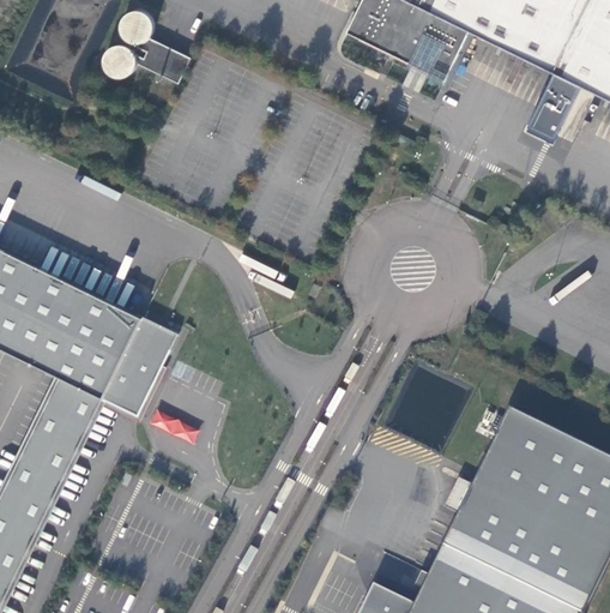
[(609,0),(360,0),(344,34),(442,82),(467,31),(609,101),(609,0)]
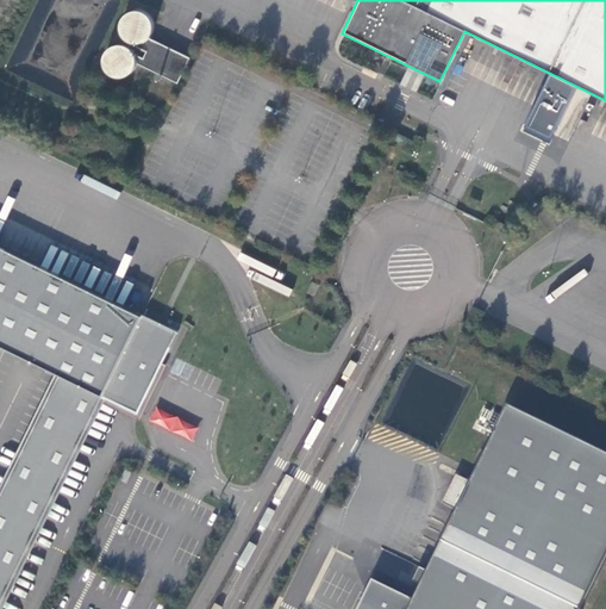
[(119,35),(122,38),(123,39),(126,42),(130,44),(136,44),(138,44),(141,43),(142,42),(144,41),(145,39),(147,39),(149,35),(150,31),(150,28),(149,22),(147,18),(144,14),(141,13),(135,12),(130,12),(126,13),(122,18),(119,22),(118,28),(118,31),(119,35)]
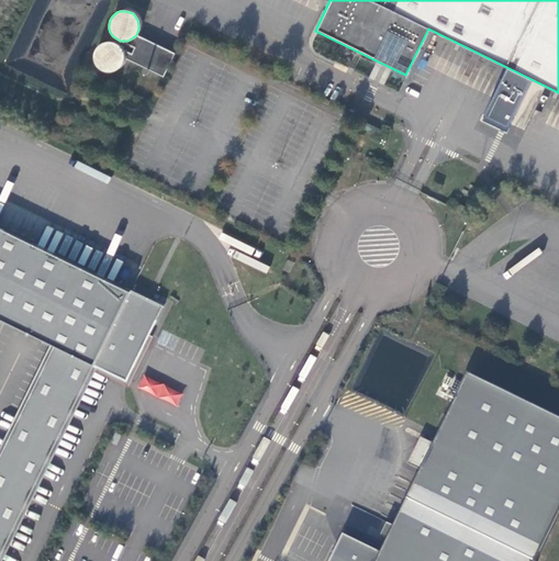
[(161,78),(172,55),(135,36),(134,36),(133,37),(131,38),(130,40),(127,41),(125,41),(125,45),(132,47),(129,54),(121,49),(122,52),(122,53),(123,55),(123,57),(123,58),(123,59),(161,78)]
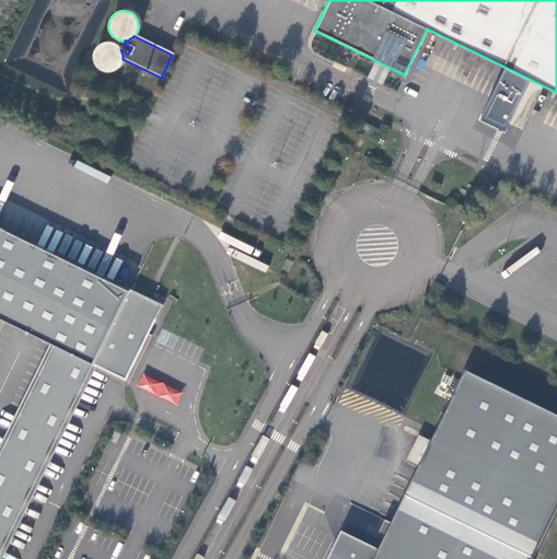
[(108,43),(103,44),(101,44),(97,46),(95,49),(94,53),(93,56),(93,60),(94,63),(96,67),(99,69),(102,71),(105,71),(111,71),(115,70),(118,67),(120,63),(123,59),(123,58),(123,57),(123,55),(122,53),(122,51),(120,49),(118,47),(113,44),(108,43)]
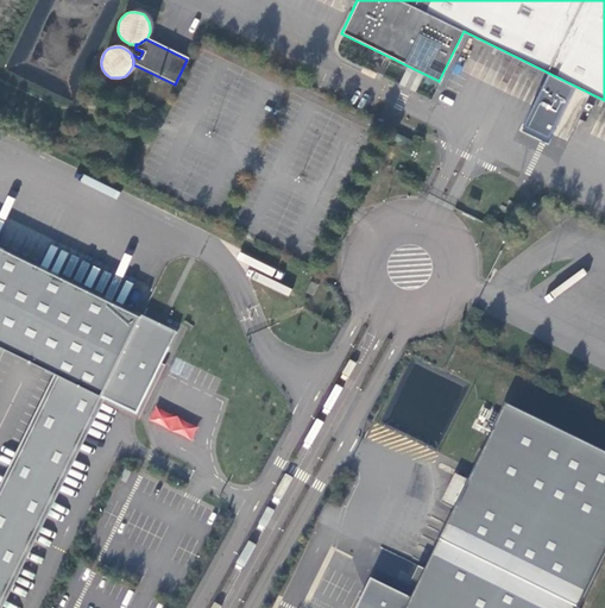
[(413,93),(420,76),(402,69),(395,87),(413,93)]
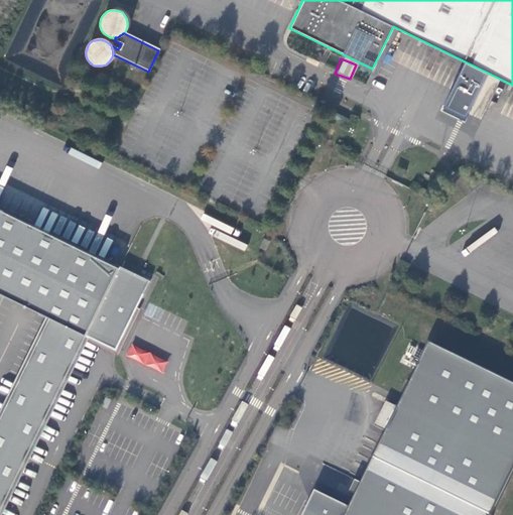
[(335,114),(332,120),(345,127),(348,121),(335,114)]
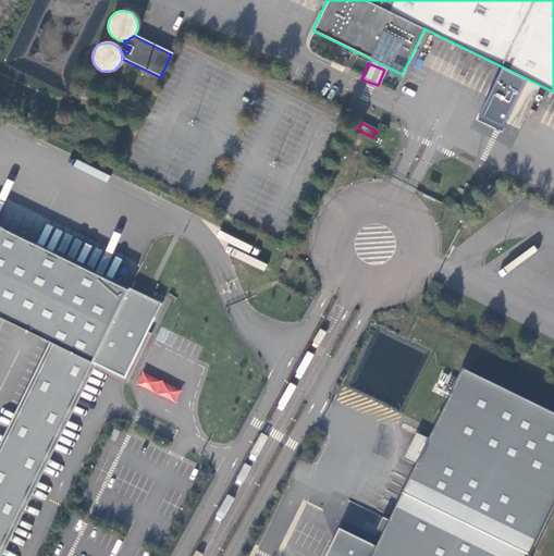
[(70,260),(78,243),(42,224),(34,243),(70,260)]
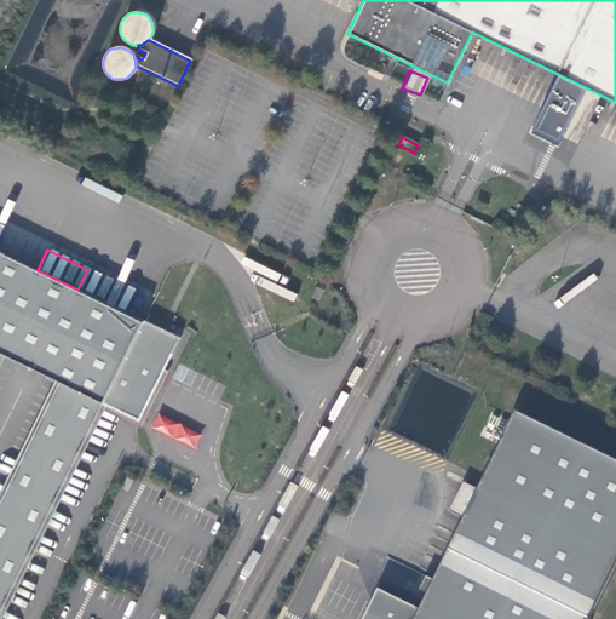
[(0,351),(59,380),(0,503),(0,614),(102,406),(136,422),(177,338),(0,251),(0,351)]
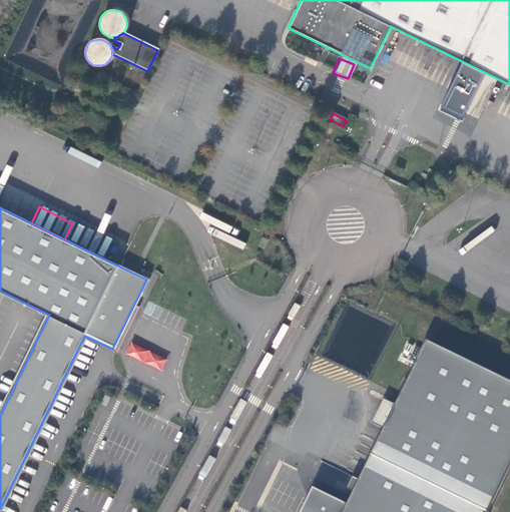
[(344,508),(309,491),(299,511),(485,511),(509,464),(509,387),(427,344),(392,410),(380,404),(369,427),(378,432),(356,483),(349,479),(344,491),(350,495),(344,508)]
